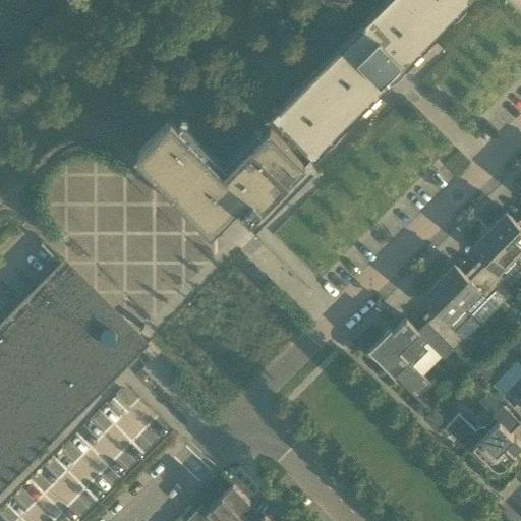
[(400,70),(470,0),(393,0),(276,117),(314,156),(393,77),(396,80),(403,73),(400,70)]
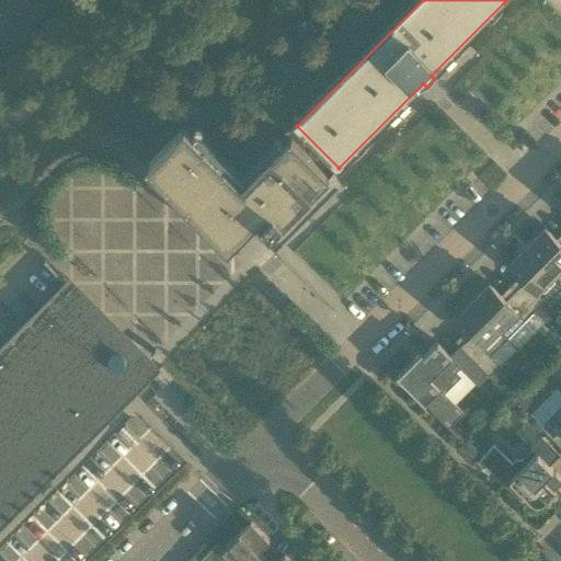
[(330,178),(329,176),(285,134),(238,181),(184,127),(144,167),(227,250),(258,219),(270,232),(271,231),(275,236),(286,226),(284,224),(330,178)]
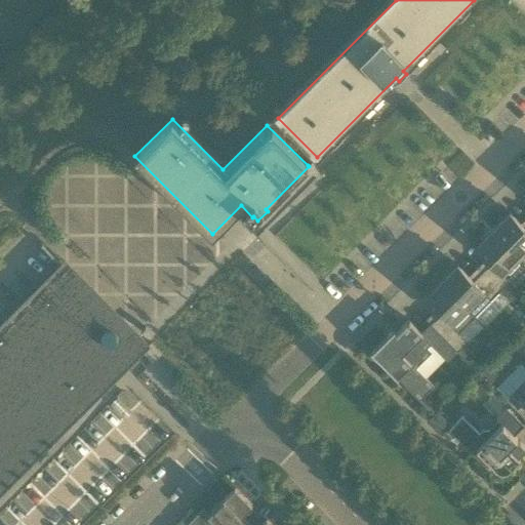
[(524,228),(510,212),(493,230),(524,261),(524,228)]
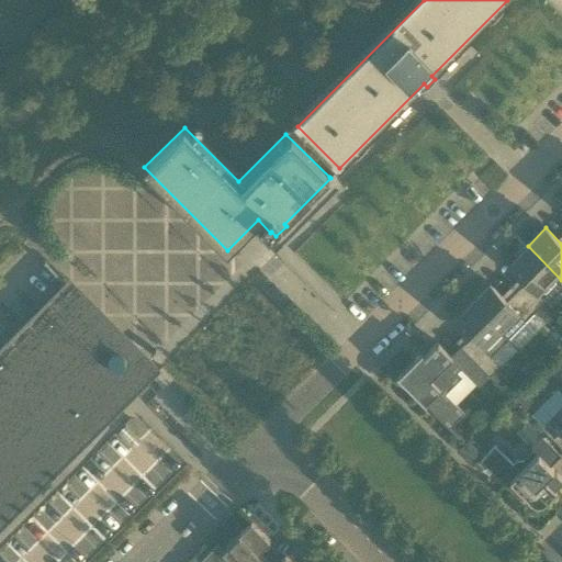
[(516,291),(536,310),(547,321),(552,315),(557,308),(561,301),(561,299),(561,280),(528,246),(509,265),(526,281),(516,291)]
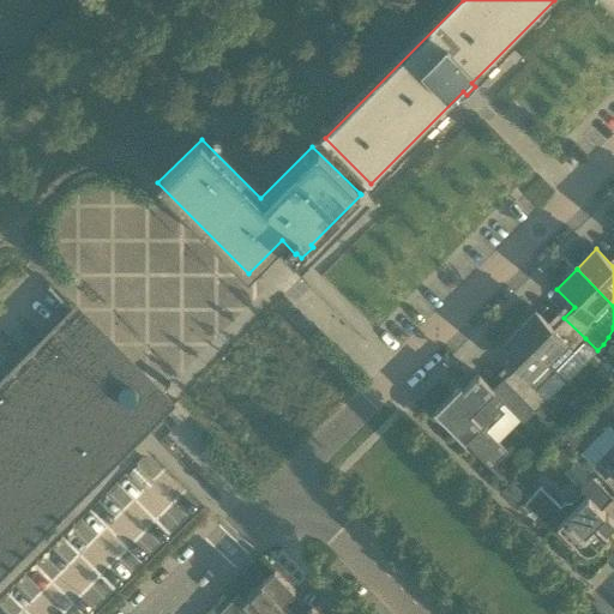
[(137,378),(130,375),(131,369),(97,336),(98,333),(68,304),(67,305),(74,313),(0,387),(0,554),(121,433),(120,432),(138,414),(136,408),(142,404),(145,397),(145,390),(143,383),(137,378)]
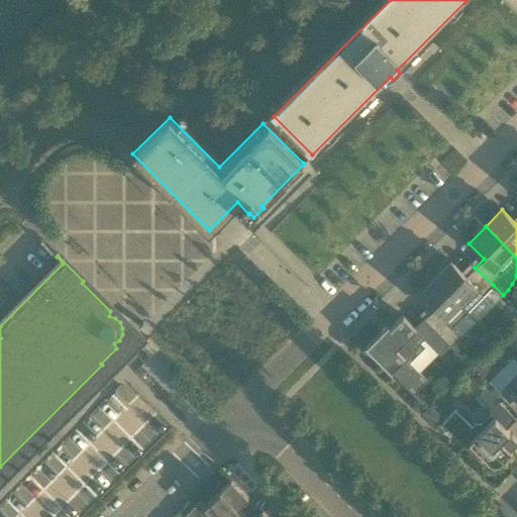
[(450,261),(434,278),(468,311),(493,285),(475,268),(467,276),(450,261)]
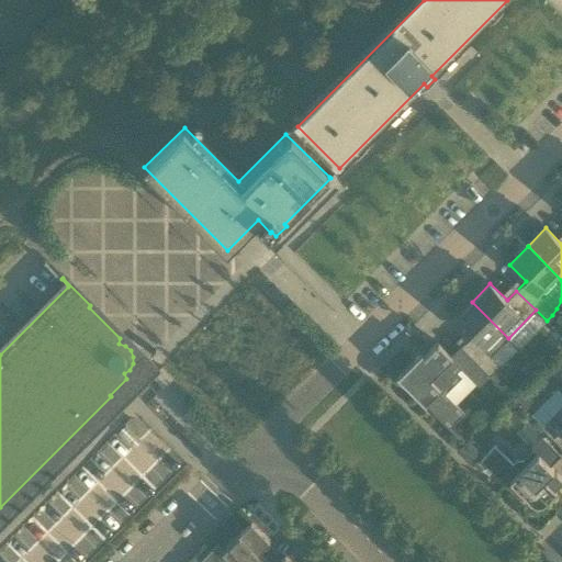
[(491,355),(508,338),(472,302),(453,319),(470,337),(460,347),(489,375),(490,375),(491,374),(496,381),(507,371),(491,355)]
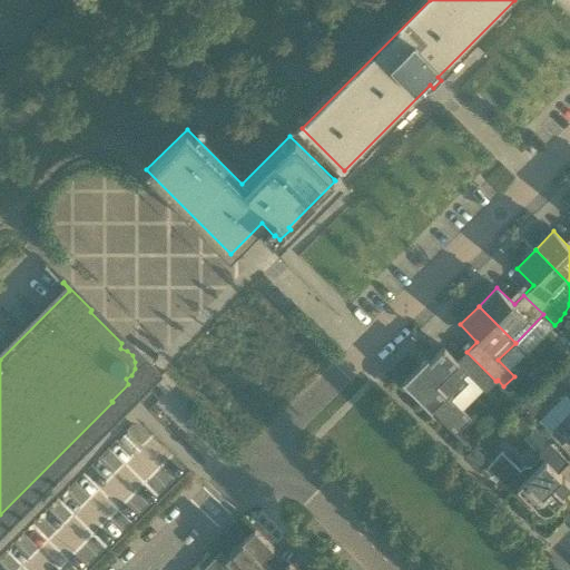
[(485,391),(495,381),(467,352),(457,361),(443,347),(431,360),(428,356),(404,381),(403,380),(402,381),(410,389),(409,391),(423,402),(455,434),(471,419),(450,397),(467,381),(463,377),(468,373),(485,391)]
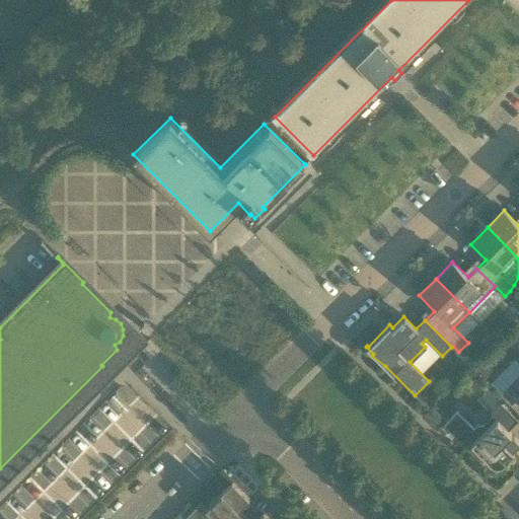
[(159,349),(149,339),(141,348),(151,358),(159,349)]
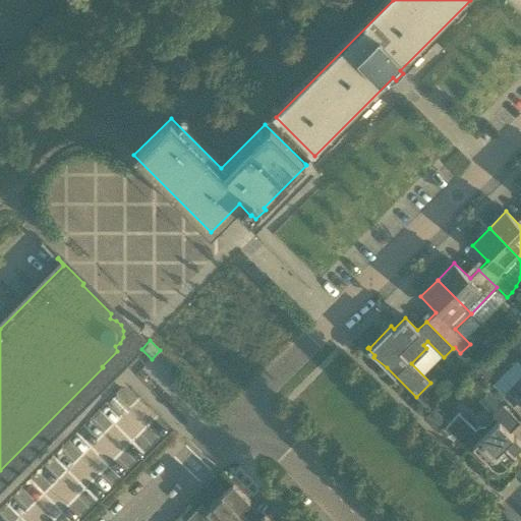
[(484,360),(477,367),(488,378),(495,370),(484,360)]
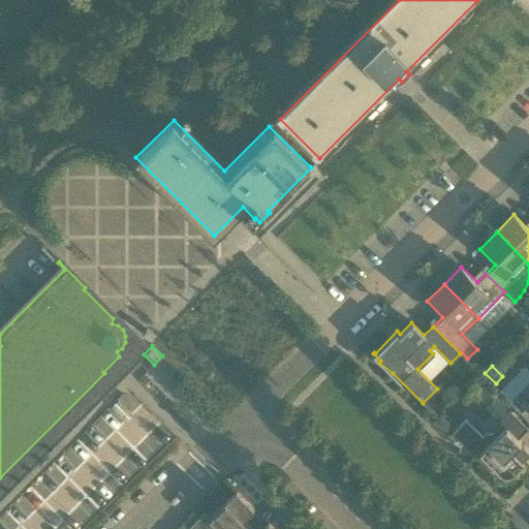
[(528,380),(508,402),(512,405),(528,422),(528,380)]
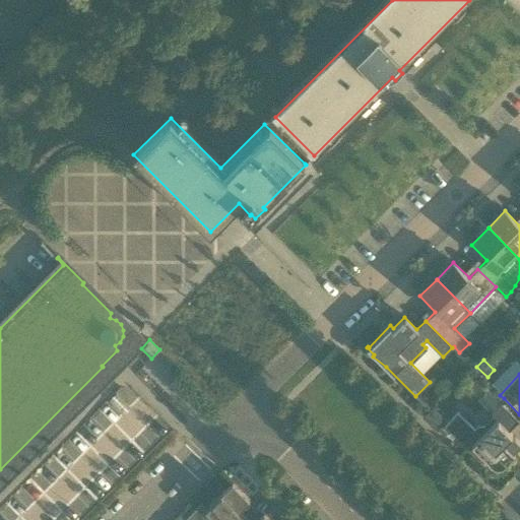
[(467,407),(460,414),(458,412),(445,425),(483,464),(486,460),(491,463),(495,466),(501,466),(505,463),(515,454),(513,452),(519,445),(519,441),(509,431),(519,420),(502,403),(492,414),(497,419),(488,429),(484,426),(478,426),(474,429),(467,421),(474,414),(467,407)]
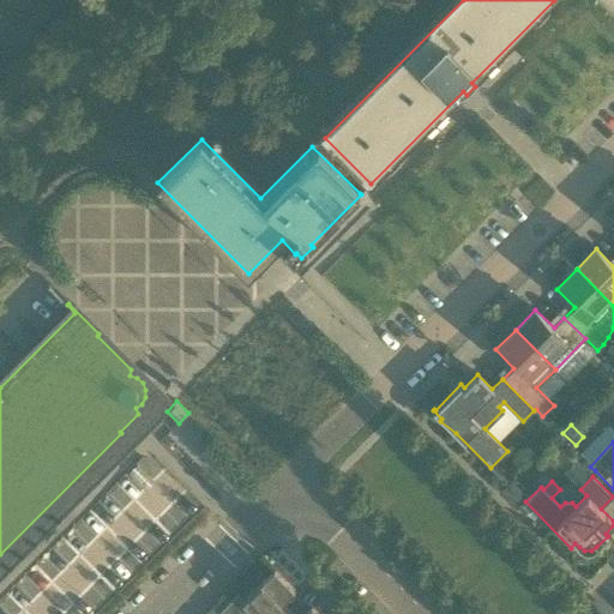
[(288,613),(286,611),(288,609),(282,603),(295,590),(275,570),(242,602),(236,595),(221,611),(223,613),(288,613)]
